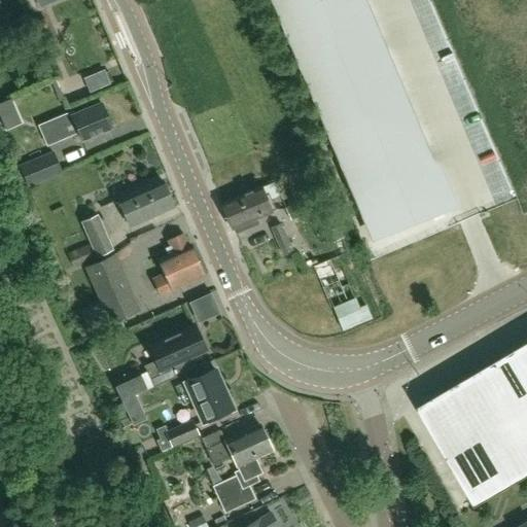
[(452,207),(364,0),(276,0),(376,239),(452,207)]
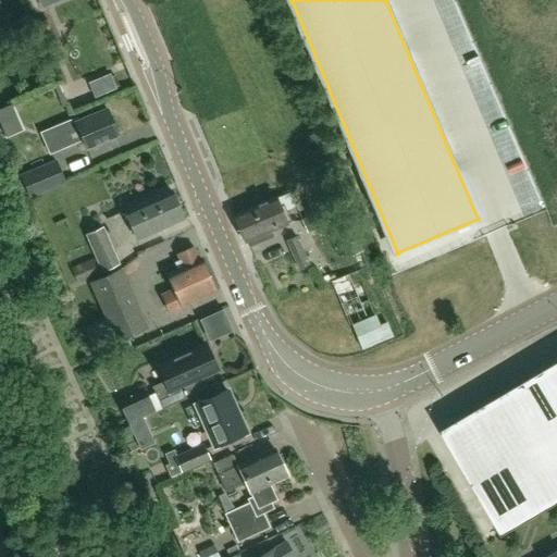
[(120,135),(108,109),(77,122),(77,120),(58,127),(65,147),(83,139),(87,149),(120,135)]
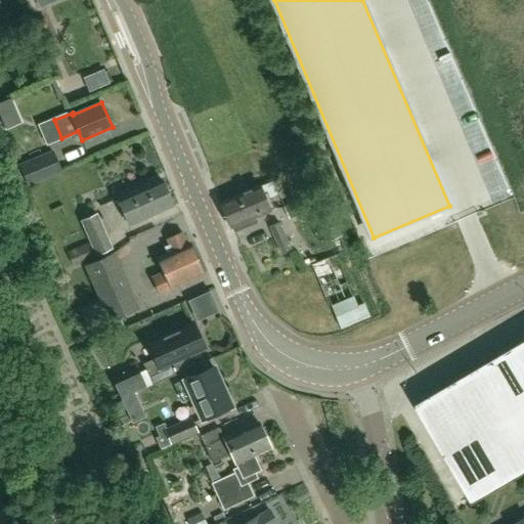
[(28,186),(28,185),(61,172),(53,149),(18,164),(28,186)]
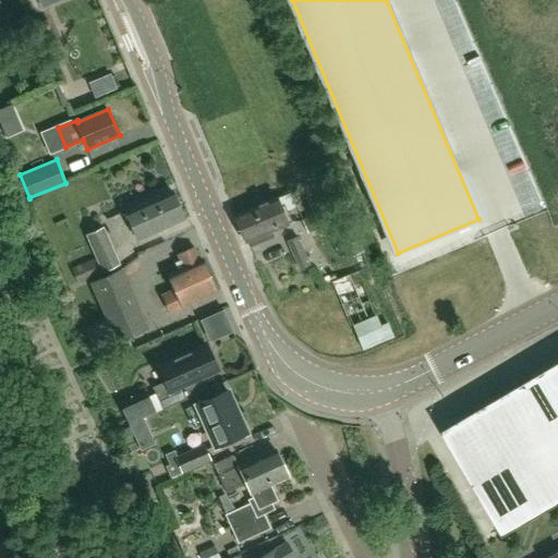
[(184,220),(171,191),(125,213),(138,241),(184,220)]
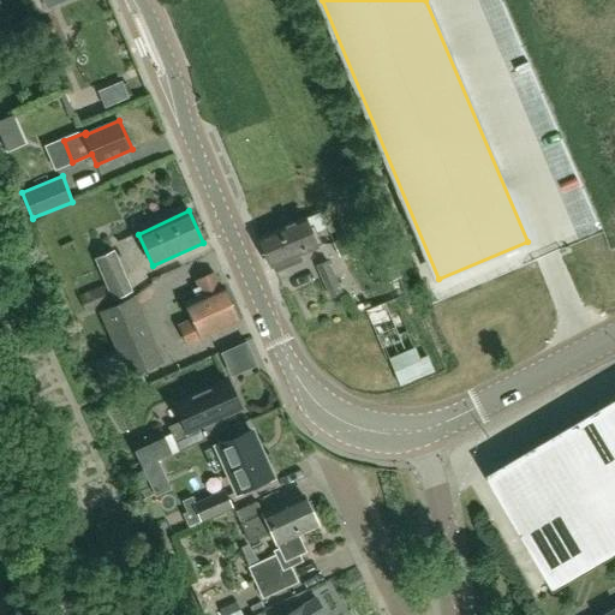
[(300,256),(317,249),(316,246),(321,245),(316,234),(311,237),(304,219),(258,238),(272,269),(274,268),(276,274),(293,267),(292,264),(302,260),(300,256)]
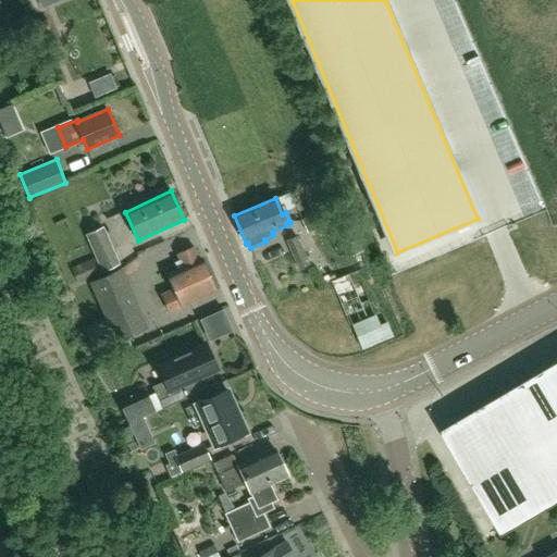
[(320,210),(300,220),(307,234),(326,224),(320,210)]
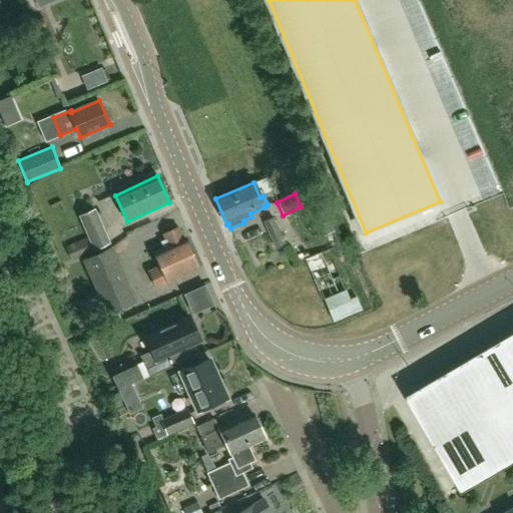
[(110,242),(95,208),(78,216),(87,237),(65,247),(72,262),(93,251),(93,250),(110,242)]
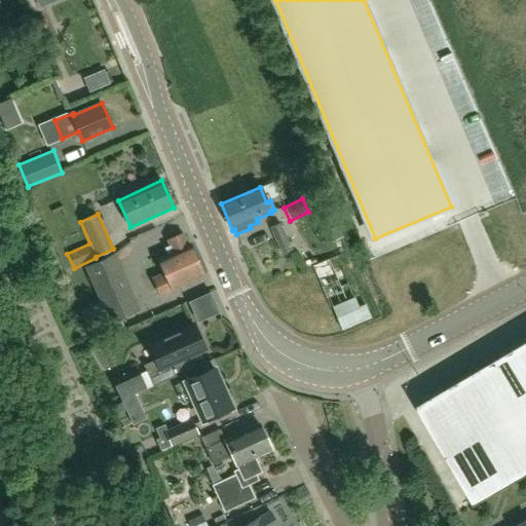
[(280,223),(269,228),(282,255),(292,250),(280,223)]
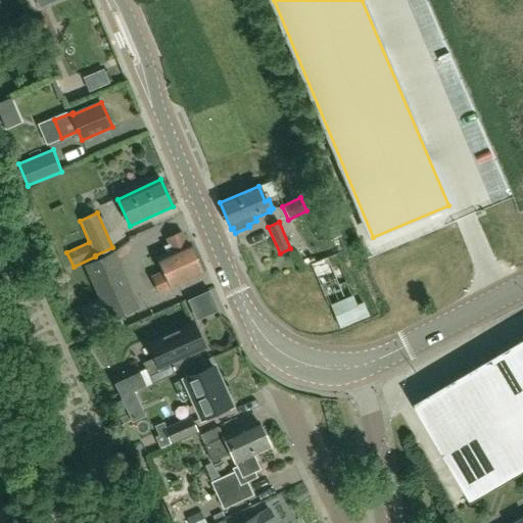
[(183,232),(168,239),(170,244),(164,246),(168,252),(157,256),(164,272),(152,277),(159,293),(203,274),(189,242),(187,243),(183,232)]
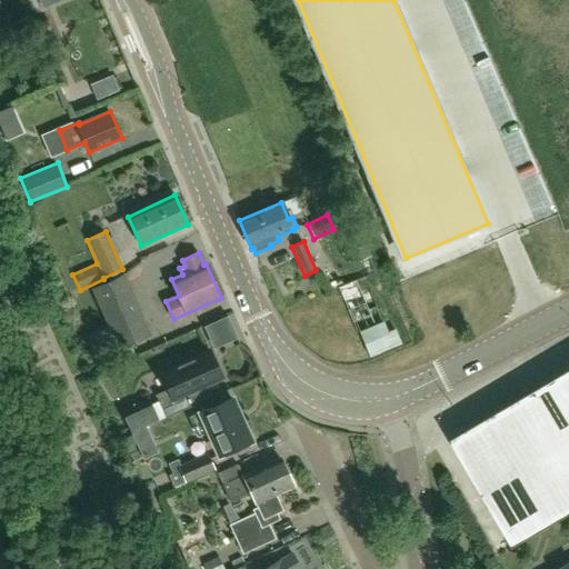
[(93,288),(120,347),(149,335),(122,276),(93,288)]
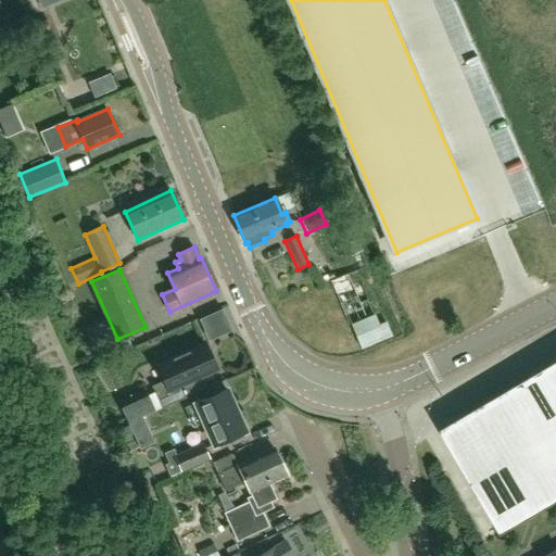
[(349,274),(330,281),(349,326),(375,315),(361,282),(354,286),(349,274)]
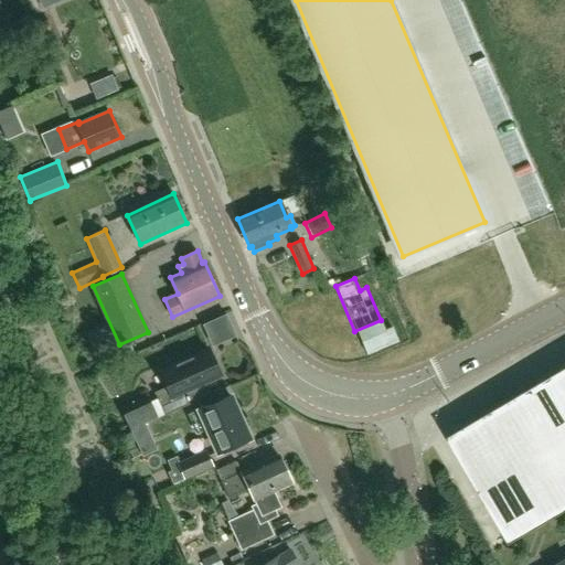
[(366,331),(377,358),(407,345),(395,319),(366,331)]
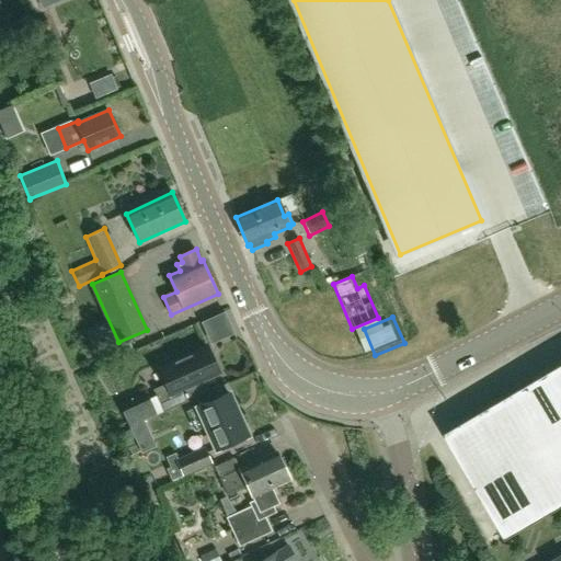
[(207,346),(159,368),(167,384),(153,389),(163,411),(190,400),(184,388),(219,373),(214,361),(214,354),(209,350),(207,346)]
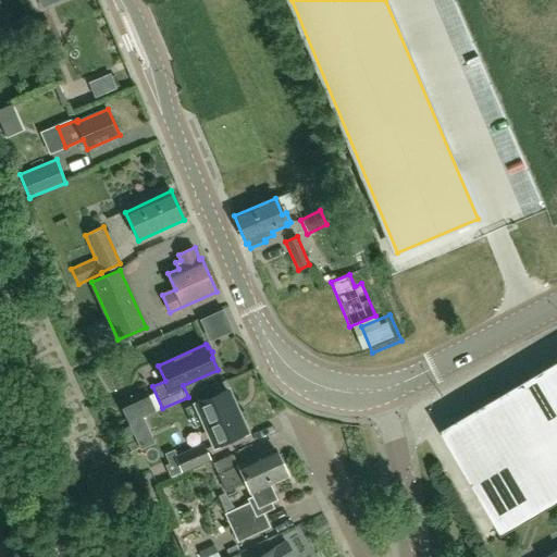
[(556,362),(440,432),(502,535),(503,537),(556,505),(556,362)]
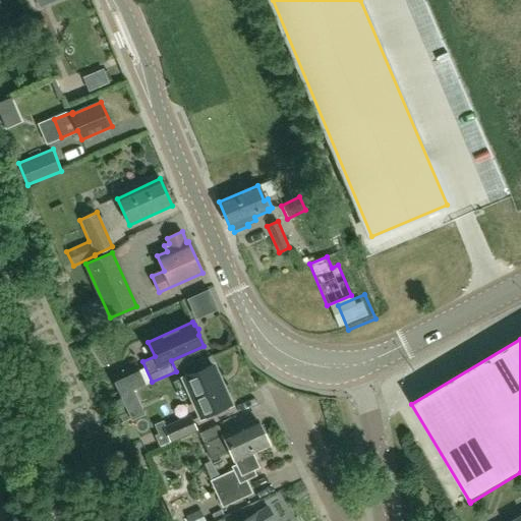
[(201,417),(229,404),(212,365),(183,378),(184,379),(175,383),(181,398),(190,394),(201,417)]
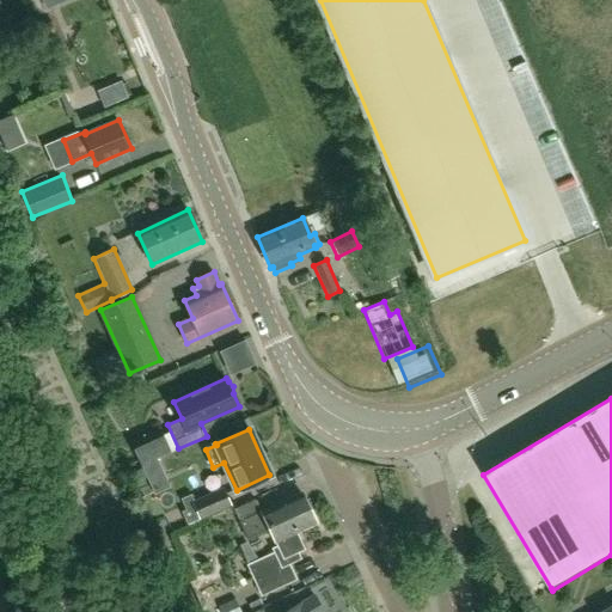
[(163,435),(134,448),(142,465),(158,458),(170,452),(163,435)]
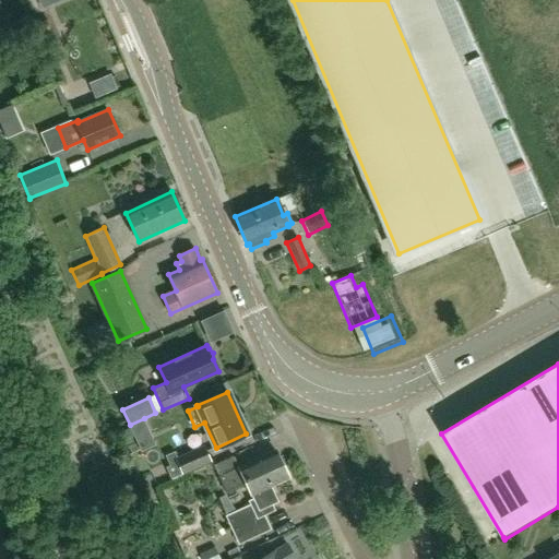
[(182,475),(211,462),(203,444),(175,458),(182,475)]
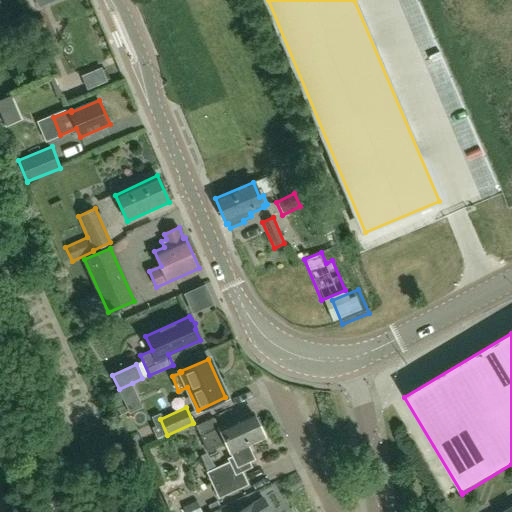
[(208,452),(226,443),(235,462),(208,474),(219,498),(246,485),(238,467),(255,460),(248,446),(265,438),(253,412),(219,428),(214,418),(196,426),(201,438),(201,437),(208,452)]
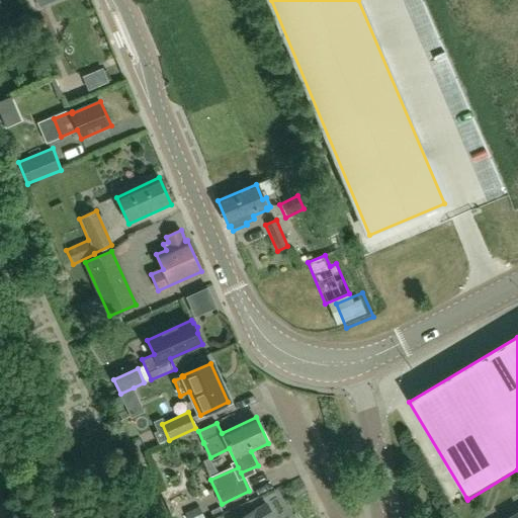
[(274,517),(267,505),(254,513),(253,512),(242,517),(274,517)]
